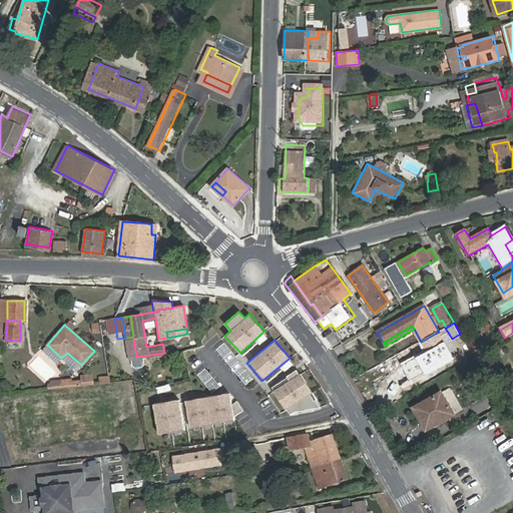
[(443,340),(400,364),(411,384),(454,360),(443,340)]
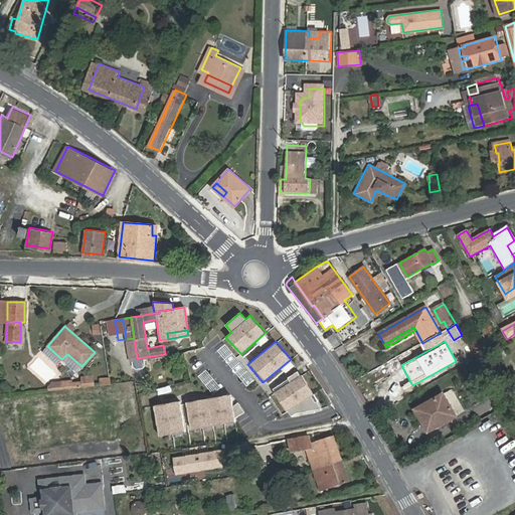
[(56,364),(61,359),(47,346),(42,352),(56,364)]
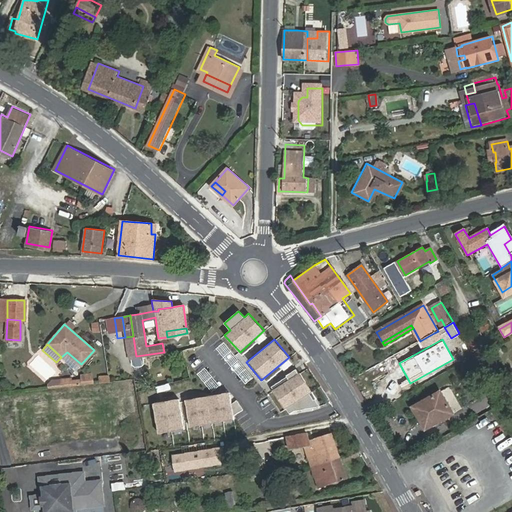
[(293,411),(318,406),(315,401),(317,399),(300,372),(298,373),(296,370),(286,376),(287,378),(273,386),(275,390),(274,391),(288,414),(293,411)]
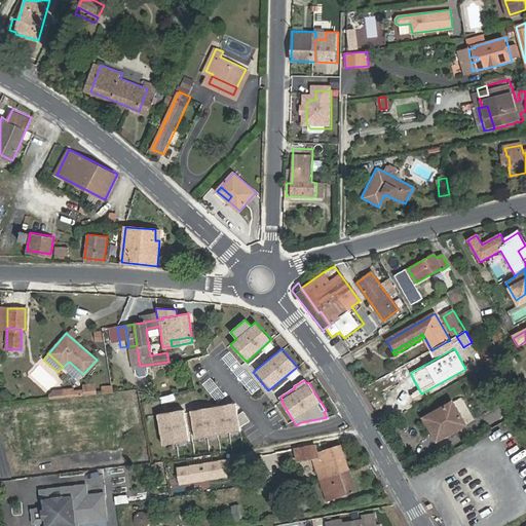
[(96,383),(83,385),(84,396),(97,393),(96,383)]
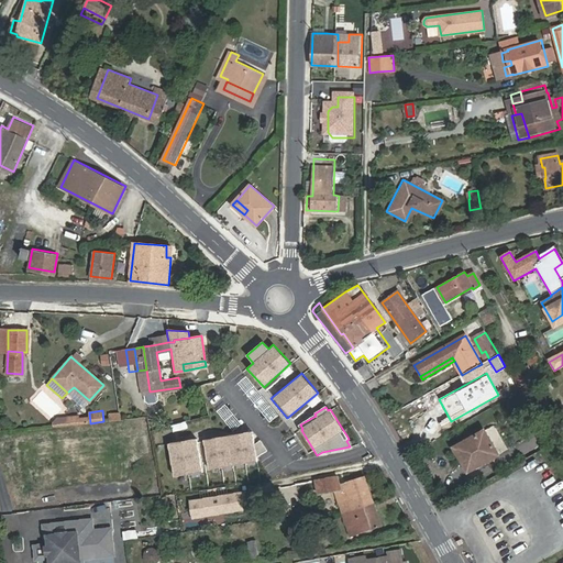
[(59,419),(52,423),(52,428),(80,426),(79,417),(59,419)]
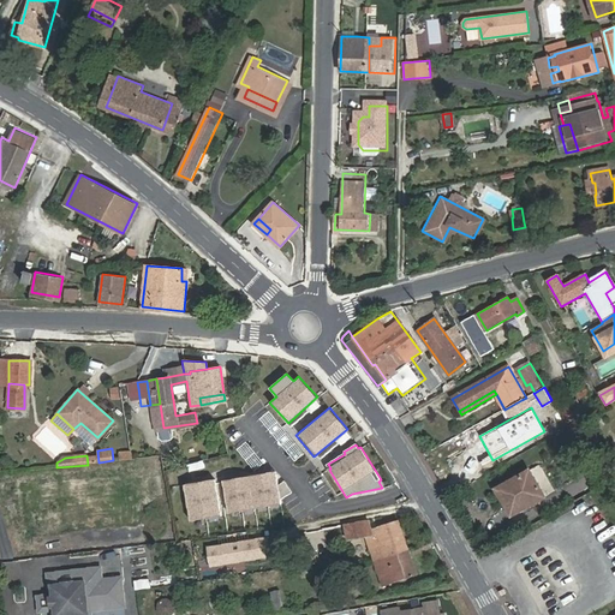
[(602,482),(614,475),(614,467),(614,465),(597,476),(602,482)]
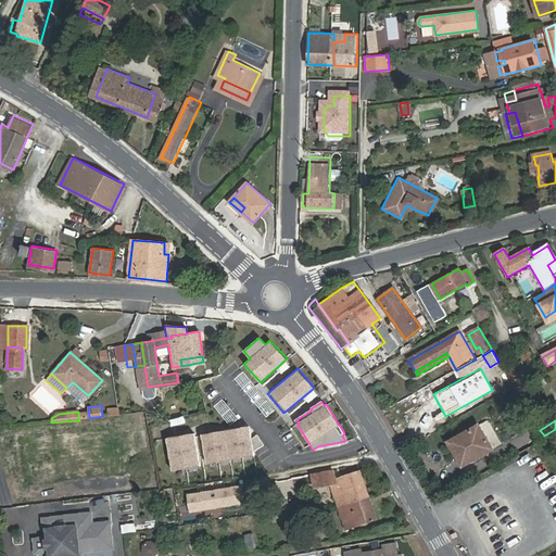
[(460,453),(456,455),(463,466),(492,449),(478,426),(453,441),(460,453)]
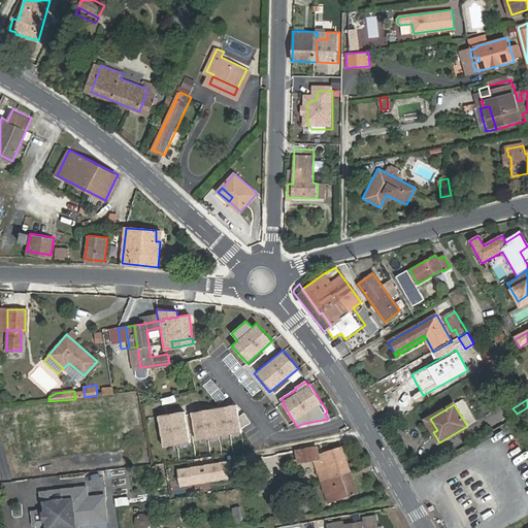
[(236,405),(192,413),(196,441),(240,434),(236,405)]
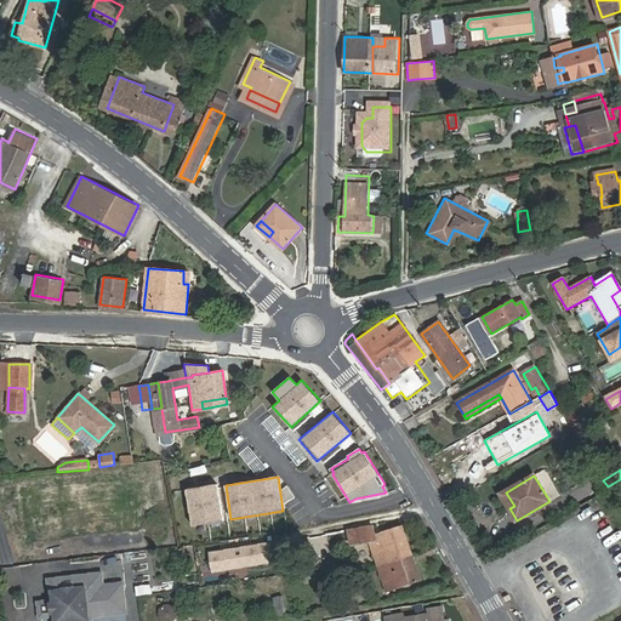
[(216,484),(187,489),(193,525),(223,520),(216,484)]
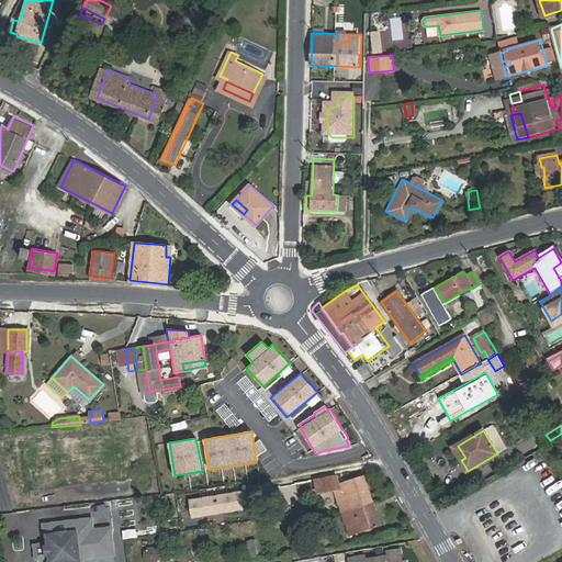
[(454,448),(461,460),(465,458),(458,446),(454,448)]
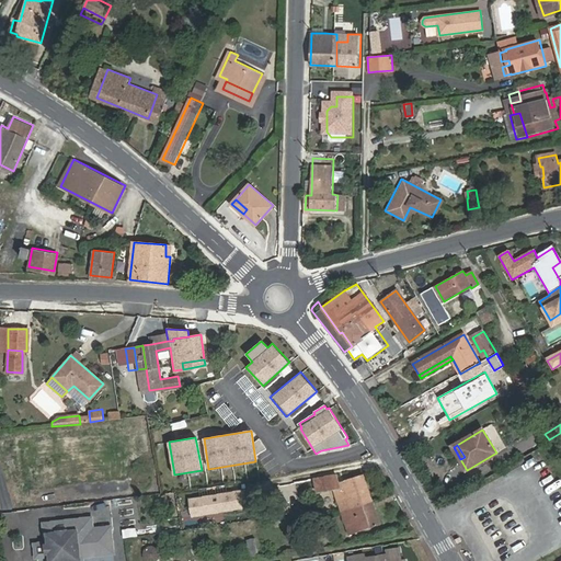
[(336,473),(320,479),(324,493),(335,492),(343,514),(374,503),(364,474),(339,483),(336,473)]
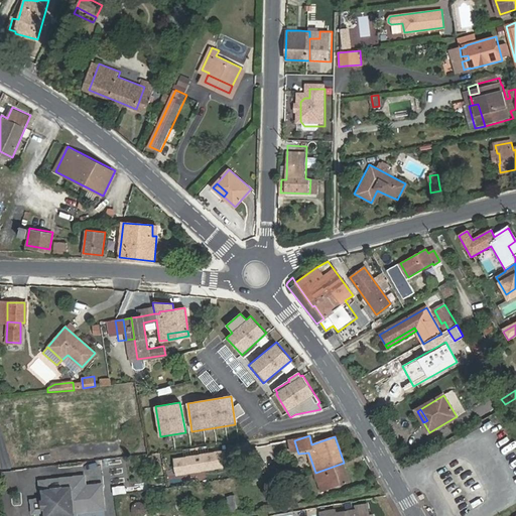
[(224,449),(173,459),(176,476),(227,468),(224,449)]
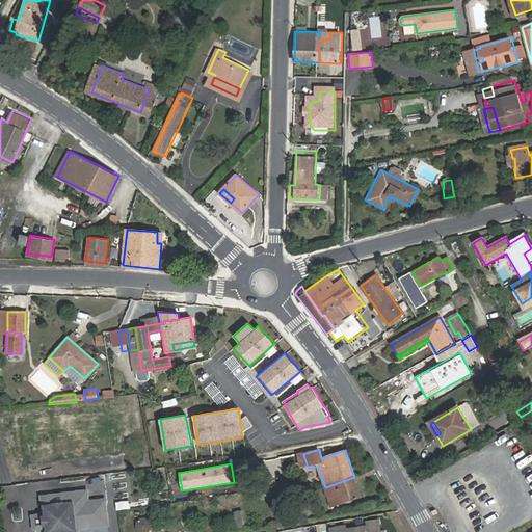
[(361,497),(354,477),(325,487),(333,507),(361,497)]
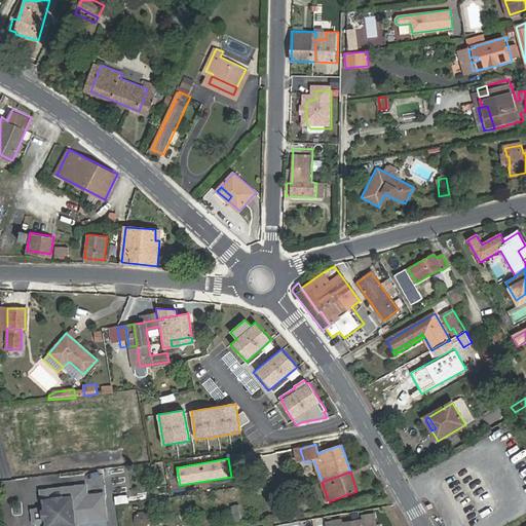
[(85,487),(54,490),(55,500),(45,501),(46,510),(44,510),(41,511),(42,521),(45,521),(47,521),(48,525),(67,525),(75,525),(75,522),(77,522),(88,521),(88,518),(106,516),(104,495),(87,497),(85,487)]
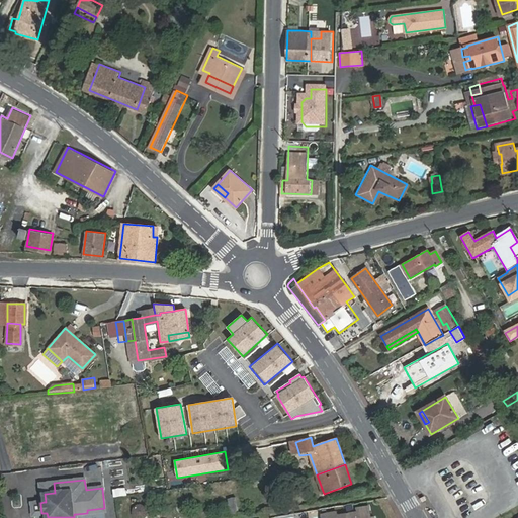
[(55,493),(54,483),(41,485),(44,502),(46,502),(45,494),(55,493)]
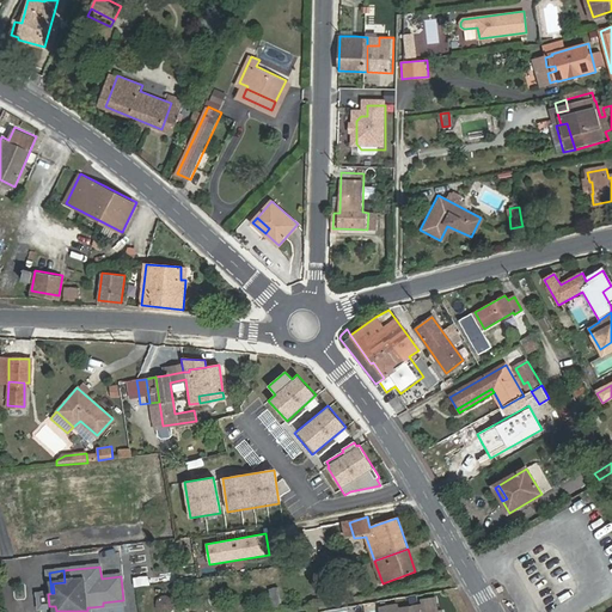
[(281,606),(279,588),(269,589),(273,607),(281,606)]
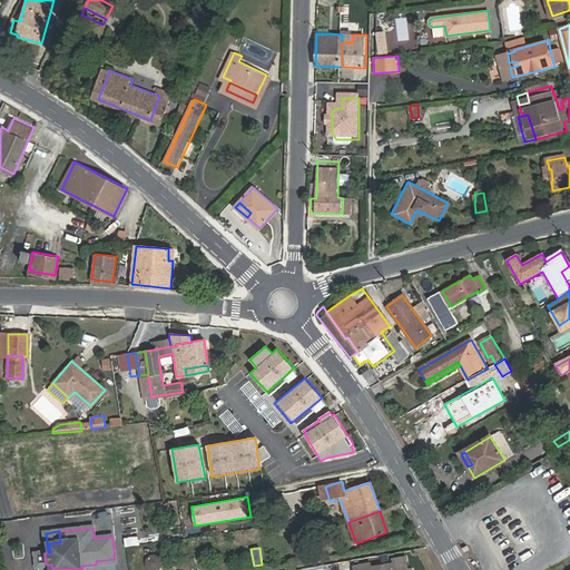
[(370,561),(351,564),(352,569),(415,569),(414,563),(411,564),(409,552),(387,557),(389,561),(371,564),(370,561)]
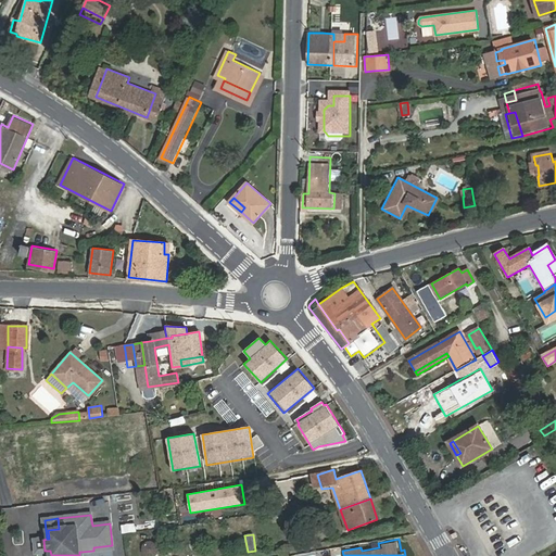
[(45,551),(43,540),(36,540),(37,552),(45,551)]
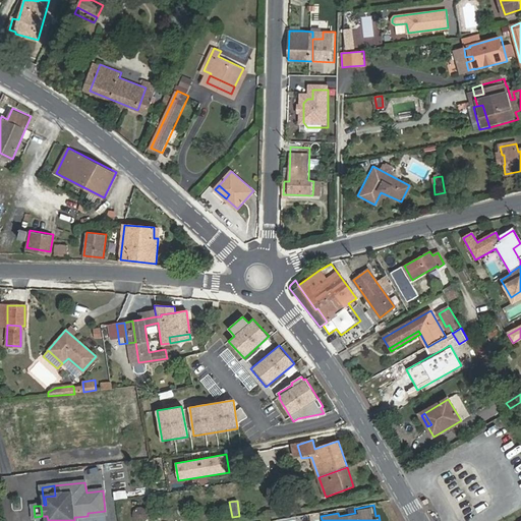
[(143,520),(146,520),(149,517),(149,514),(148,510),(145,508),(141,507),(137,508),(134,511),(133,514),(135,519),(137,520),(143,520)]
